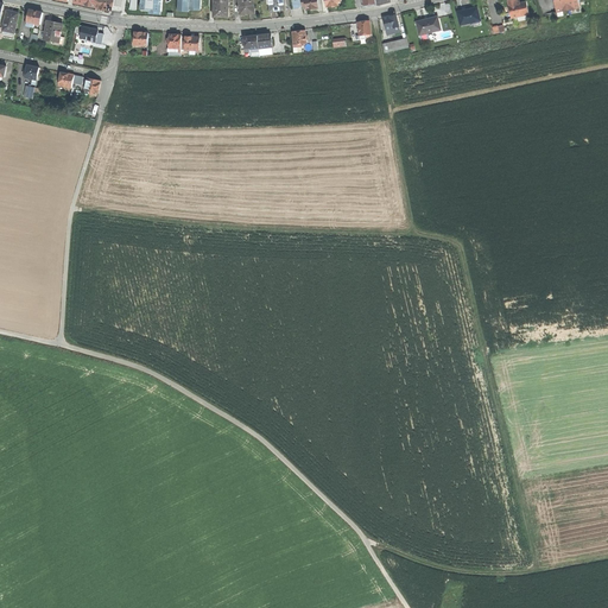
[(105,10),(113,11),(114,0),(97,0),(96,8),(105,10)]
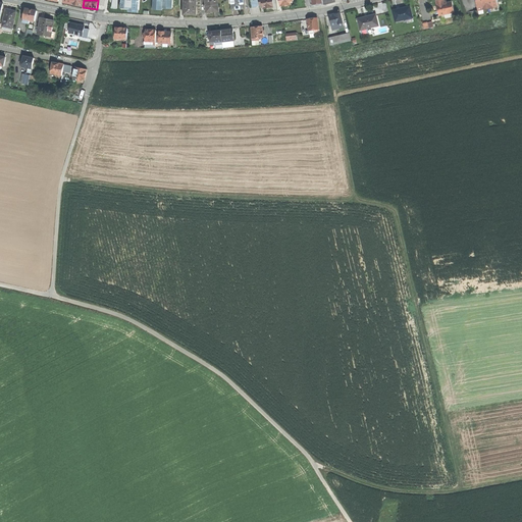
[(119,0),(119,8),(127,8),(127,11),(138,12),(138,0),(119,0)]
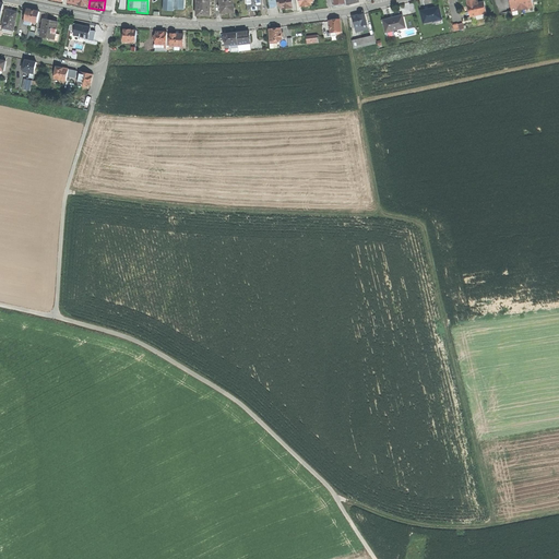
[(183,10),(183,0),(163,0),(163,10),(174,11),(174,9),(183,10)]
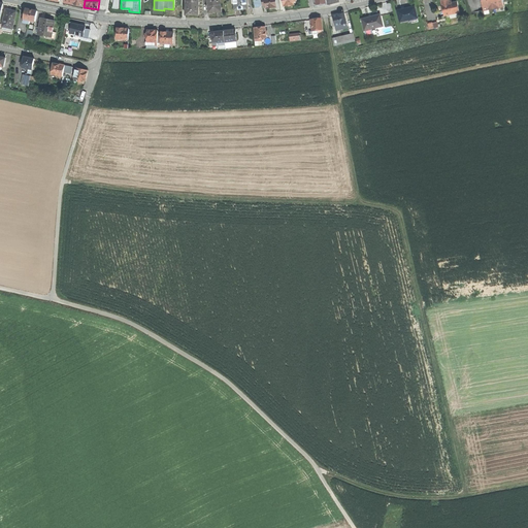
[(192,15),(199,15),(198,0),(186,0),(186,15),(192,15)]
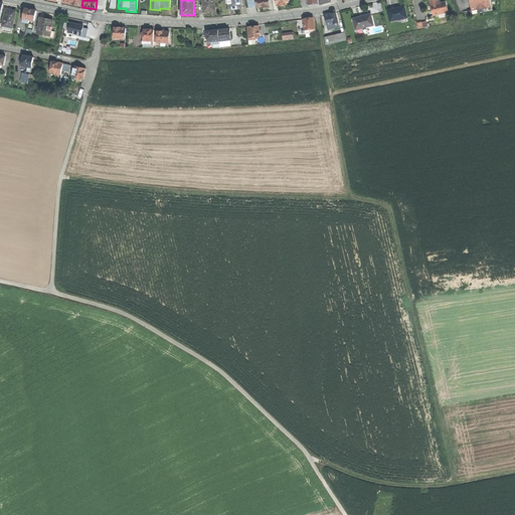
[(209,11),(215,10),(214,0),(202,0),(203,5),(201,5),(202,10),(203,10),(204,12),(209,11)]
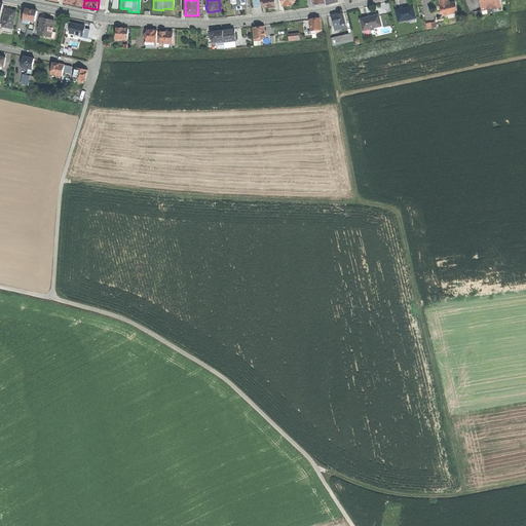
[(239,9),(246,8),(246,5),(248,5),(247,0),(232,0),(233,9),(239,9)]
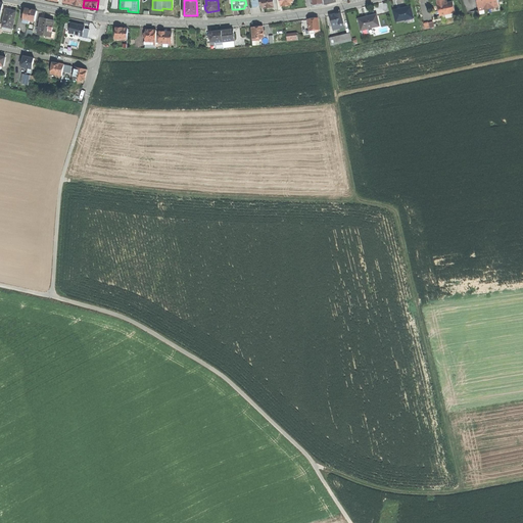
[(257,8),(260,6),(259,0),(251,0),(252,9),(257,8)]
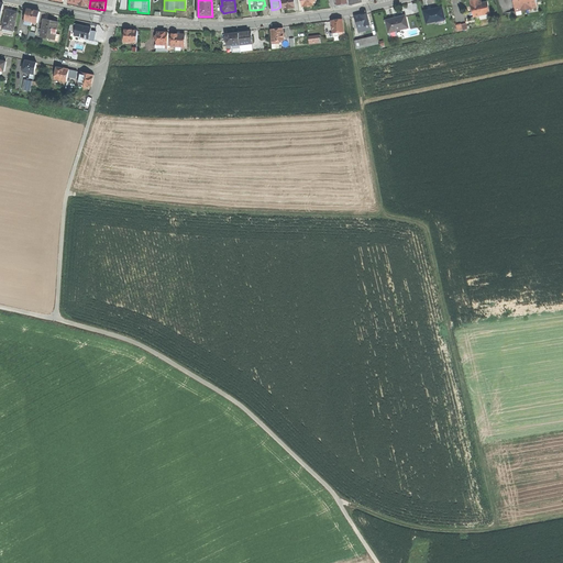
[(279,0),(280,7),(280,9),(283,9),(283,10),(285,10),(290,10),(296,9),(294,0),(279,0)]
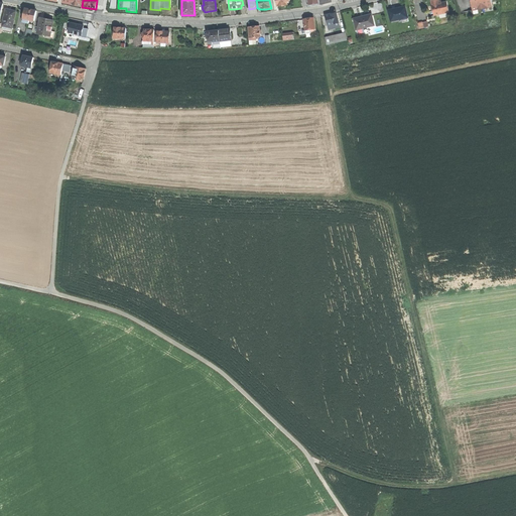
[(432,0),(431,0),(434,14),(448,11),(446,1),(439,3),(438,0),(432,0)]
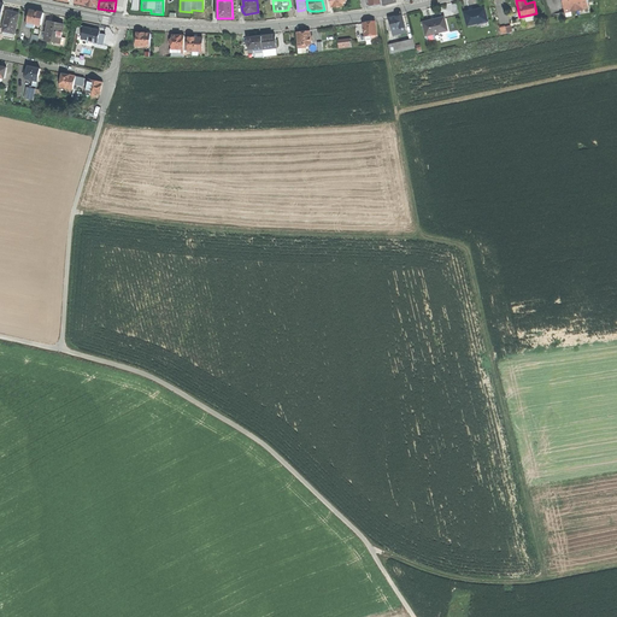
[(563,0),(566,11),(591,7),(588,0),(563,0)]
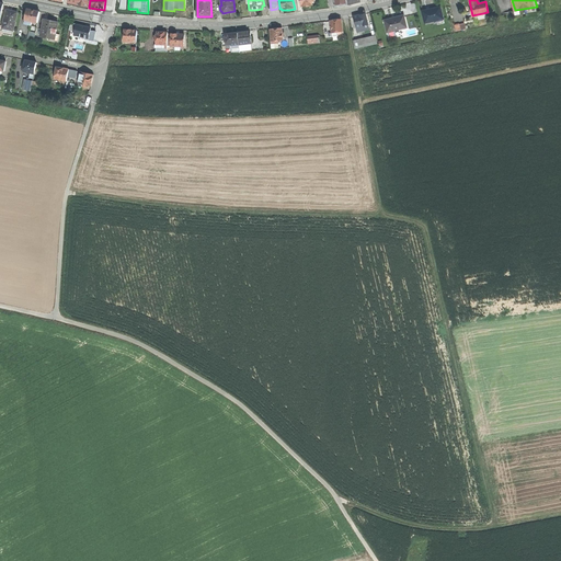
[(423,11),(425,22),(437,20),(444,19),(441,7),(431,9),(423,11)]
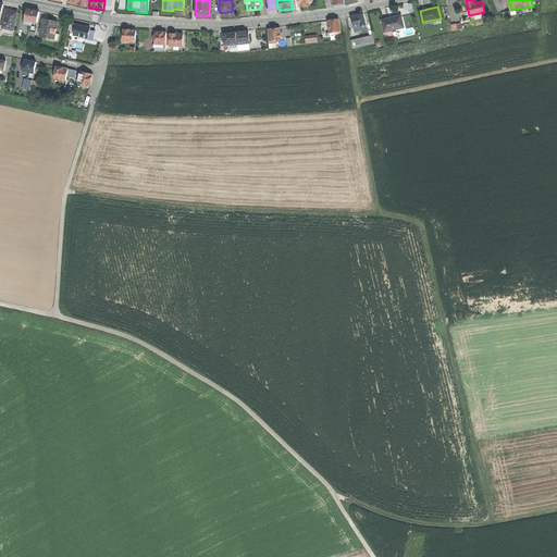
[(12,10),(7,9),(2,27),(14,29),(17,11),(12,10)]
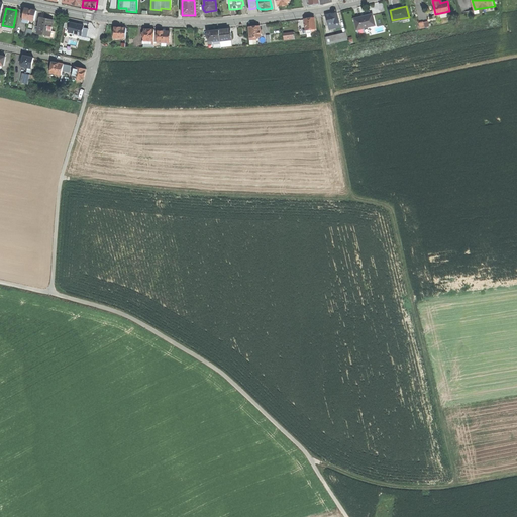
[(30,10),(25,8),(24,13),(23,15),(23,18),(29,20),(34,21),(36,11),(30,10)]
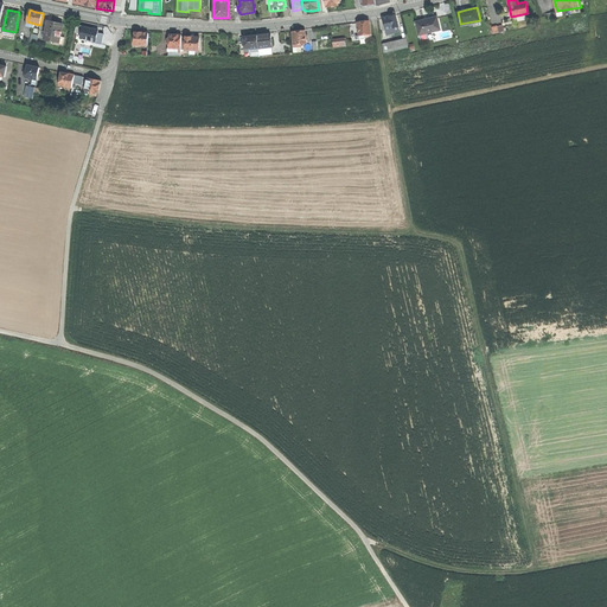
[(383,18),(385,29),(387,29),(395,27),(398,26),(396,14),(389,17),(383,18)]
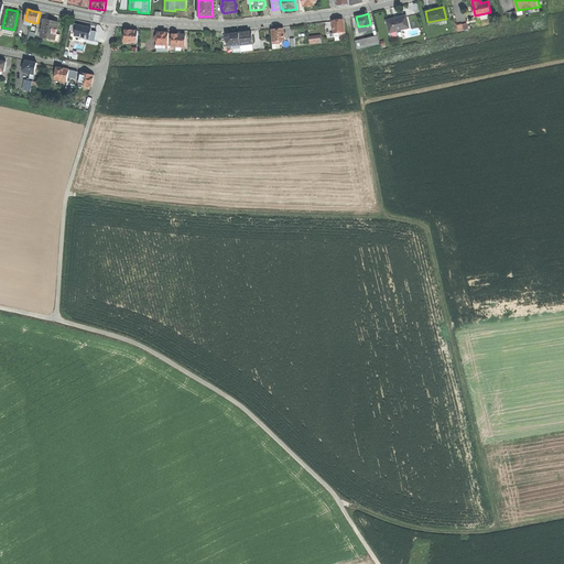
[(387,21),(389,32),(398,30),(409,26),(407,15),(397,18),(393,19),(387,21)]
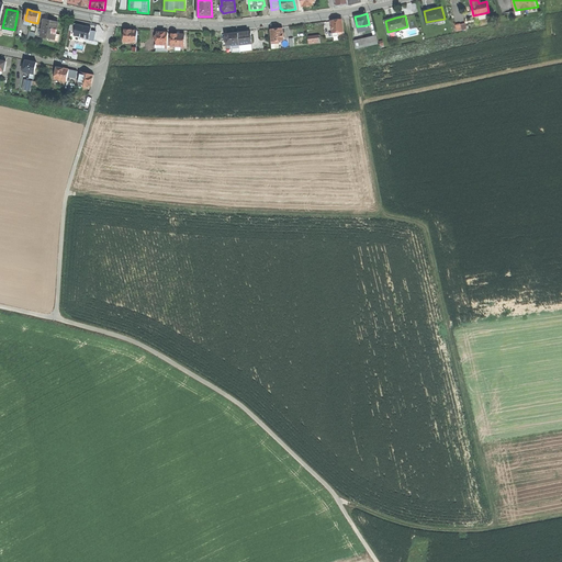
[(334,20),(330,20),(332,32),(343,31),(341,19),(334,20)]
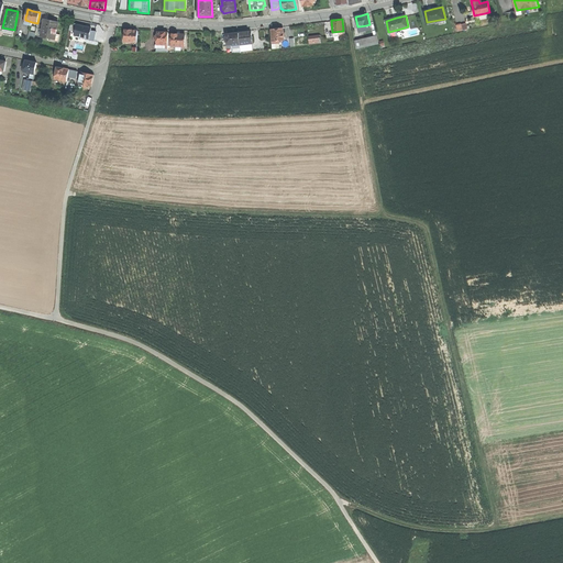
[(51,21),(44,20),(41,36),(51,37),(55,39),(56,33),(58,22),(51,21)]
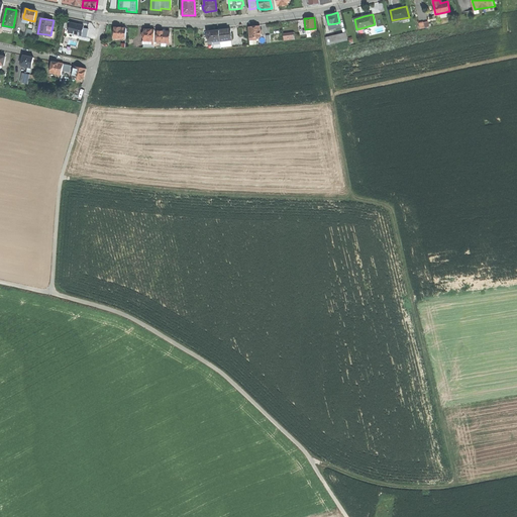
[(80,24),(71,22),(70,28),(69,33),(82,36),(84,28),(85,24),(82,23),(80,22),(80,24)]
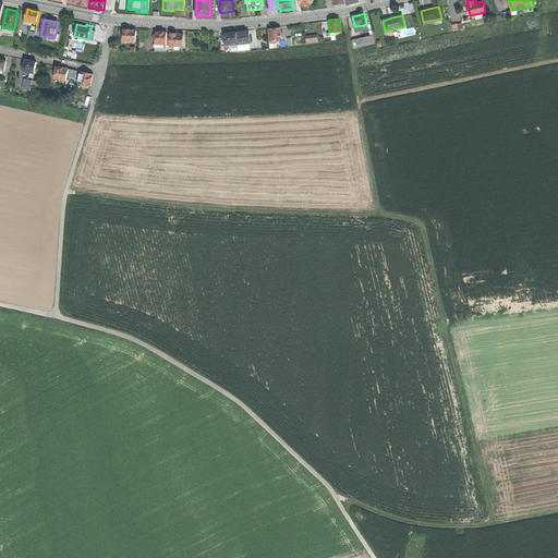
[(123,40),(135,41),(135,29),(129,29),(123,28),(123,40)]
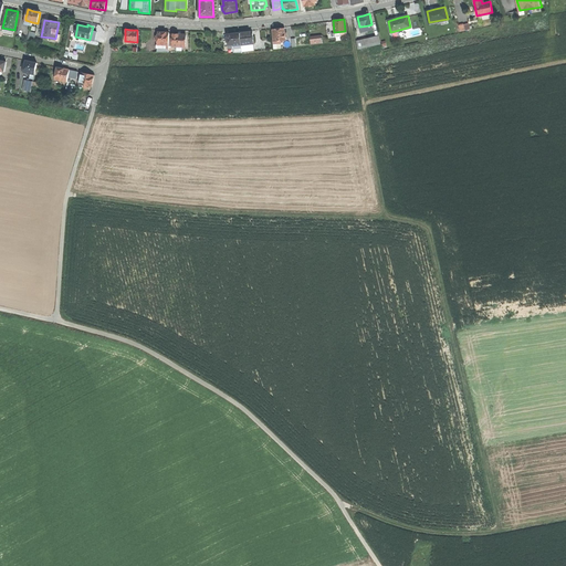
[(280,40),(285,40),(285,37),(287,37),(286,32),(284,32),(284,29),(278,29),(273,29),(274,41),(280,40)]
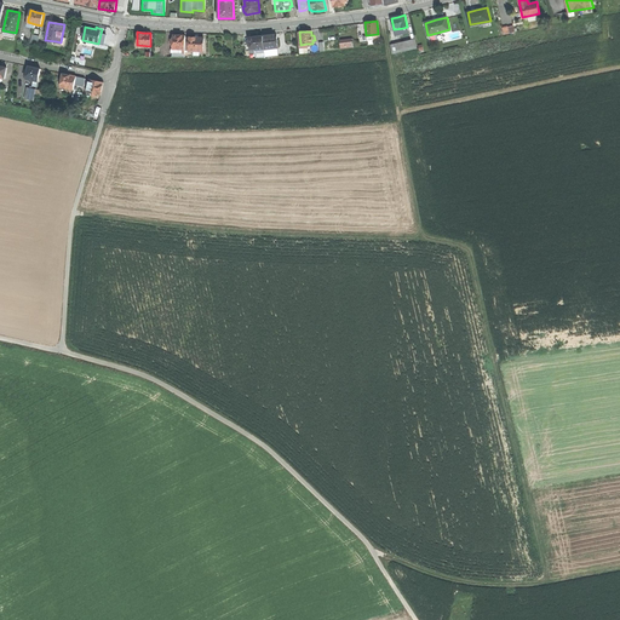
[(171,56),(184,56),(184,44),(184,36),(184,35),(177,34),(172,34),(172,39),(172,44),(171,56)]
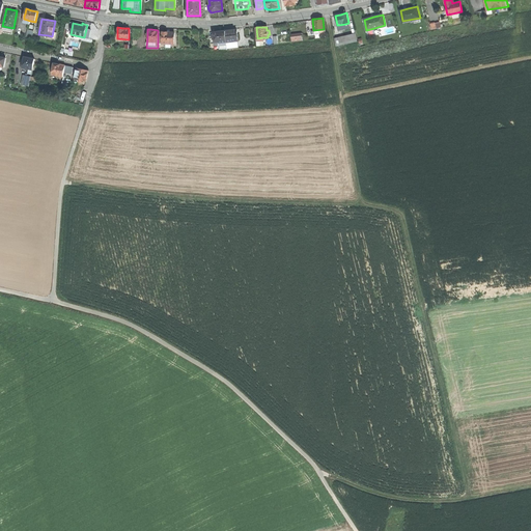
[(231,30),(225,30),(226,42),(238,40),(236,29),(231,30)]
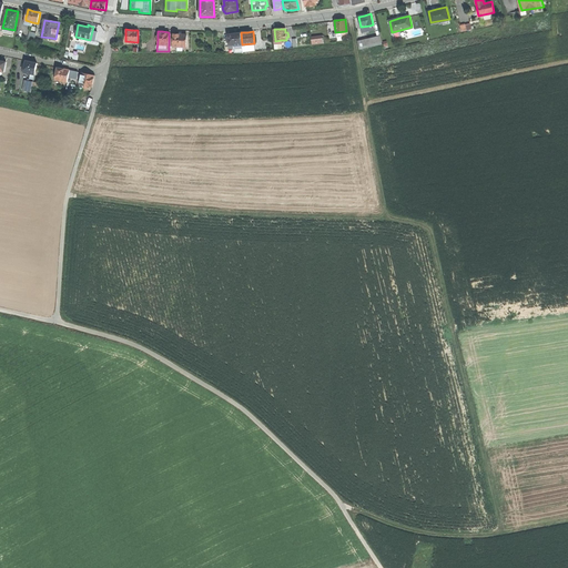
[(234,33),(227,33),(229,46),(242,44),(241,32),(234,33)]
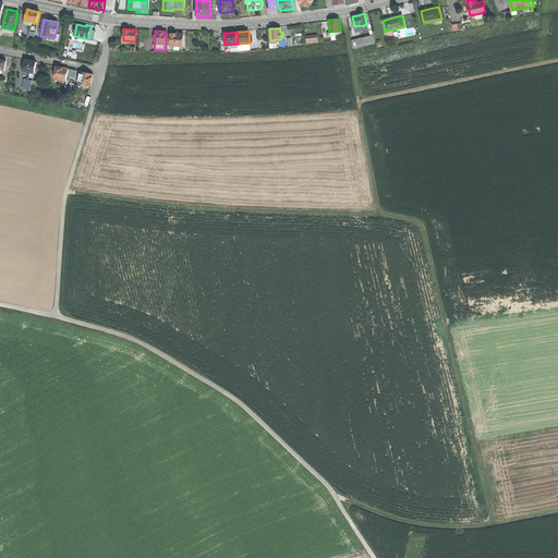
[(59,34),(56,33),(55,38),(50,37),(49,40),(58,43),(59,34)]
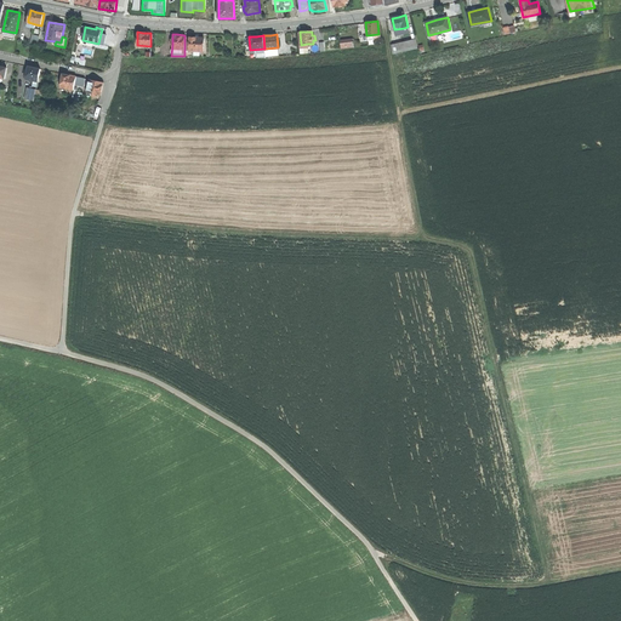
[(195,36),(189,36),(189,45),(188,50),(193,50),(193,52),(203,53),(203,38),(195,36)]
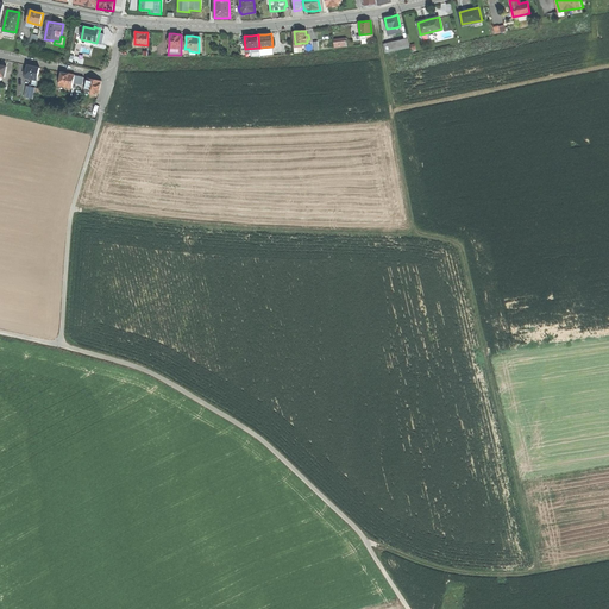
[(383,44),(385,52),(409,46),(408,38),(383,44)]
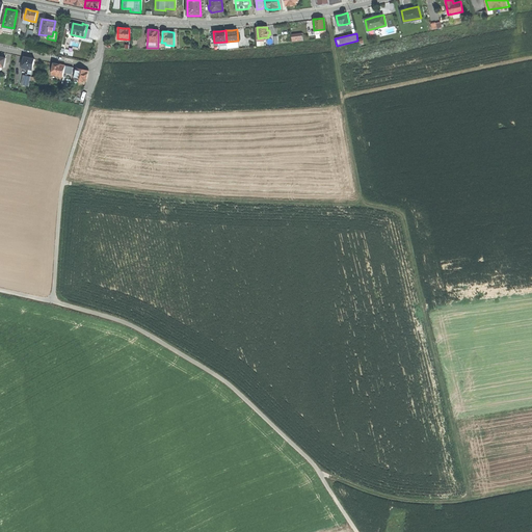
[(23,68),(33,70),(35,59),(29,57),(25,57),(24,60),(23,64),(23,68)]
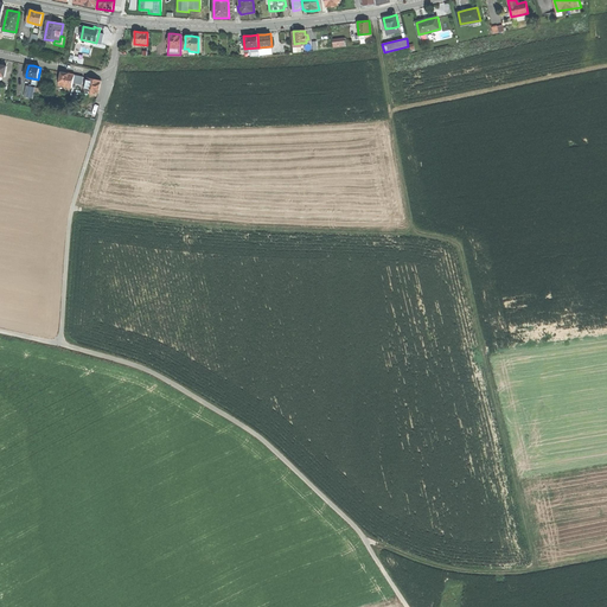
[(59,85),(72,88),(74,84),(75,75),(69,74),(62,72),(59,85)]
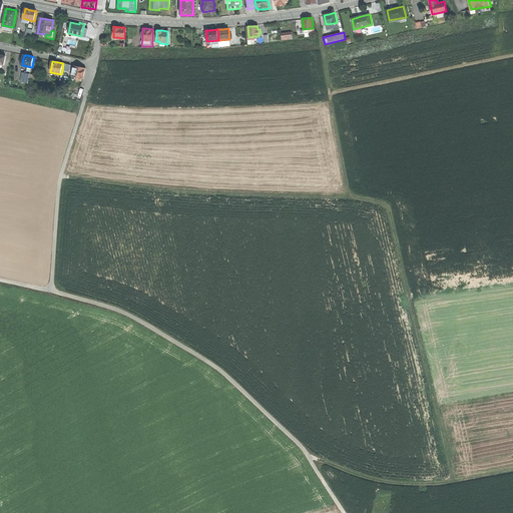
[(70,65),(63,63),(62,71),(69,72),(70,65)]
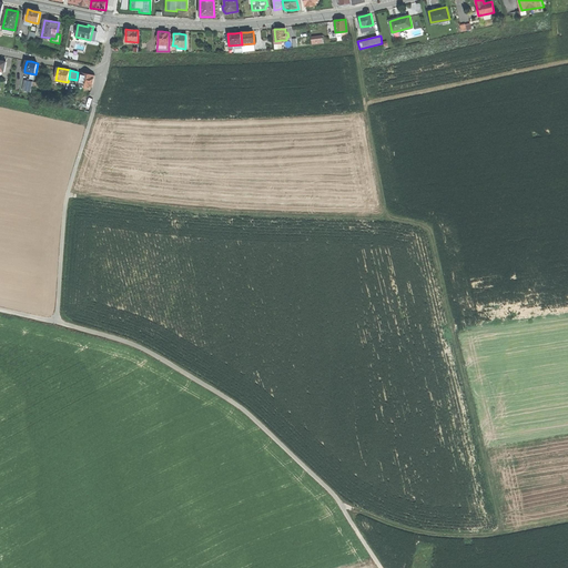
[(88,74),(82,73),(81,80),(80,82),(80,84),(92,87),(94,75),(88,74)]
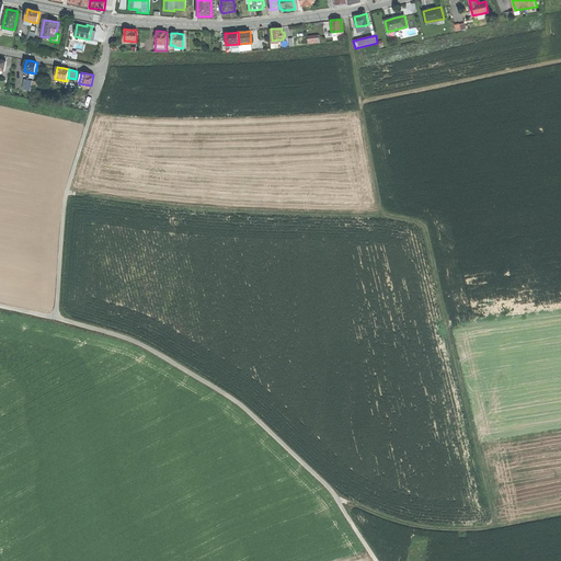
[(33,81),(24,79),(22,89),(31,91),(32,84),(33,81)]
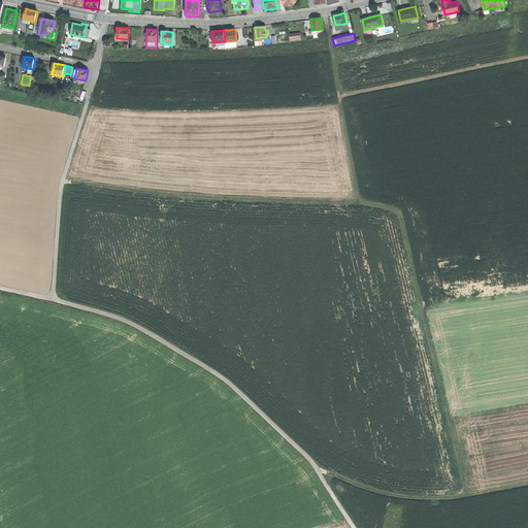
All buildings are outlined.
